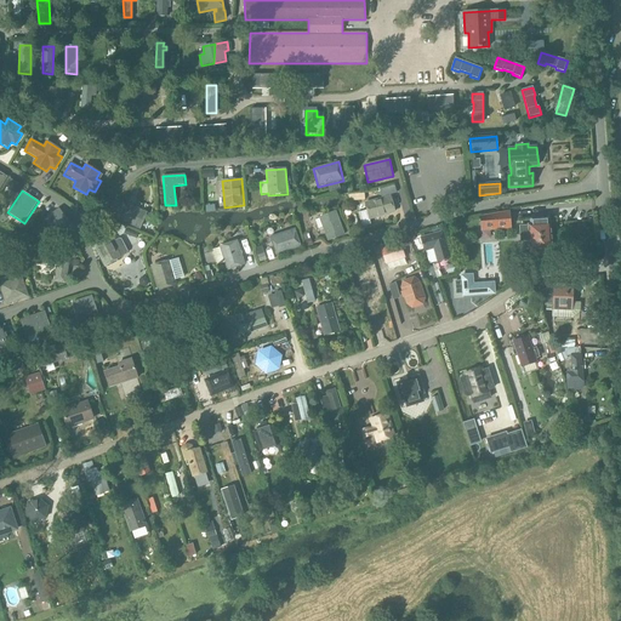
[(392,195),(365,203),(370,220),(397,214),(392,195)]
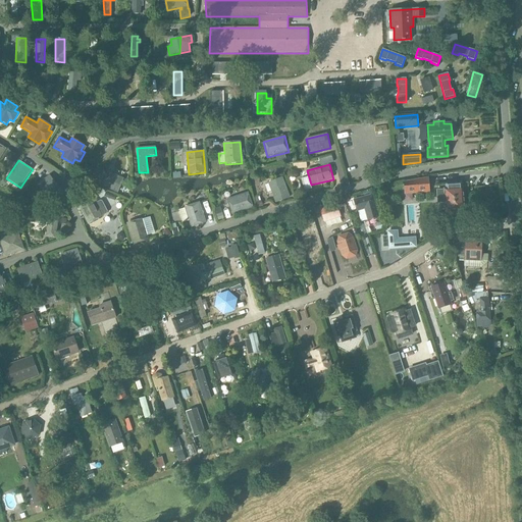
[(98,185),(118,193),(123,179),(104,170),(98,185)]
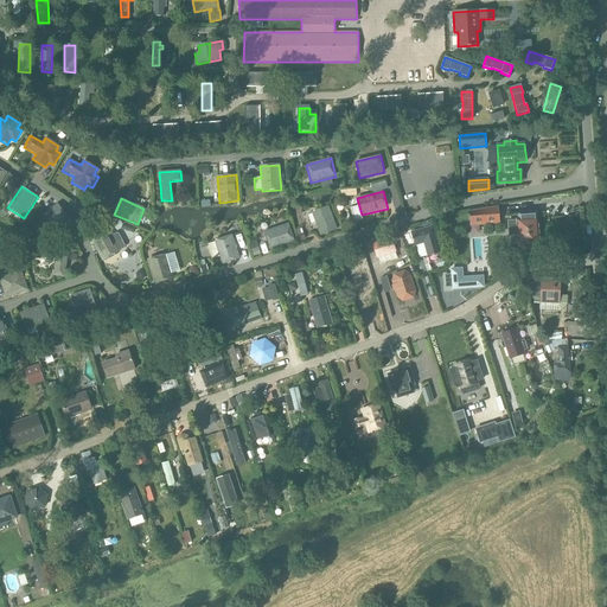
[(58,236),(74,225),(58,204),(43,215),(58,236)]
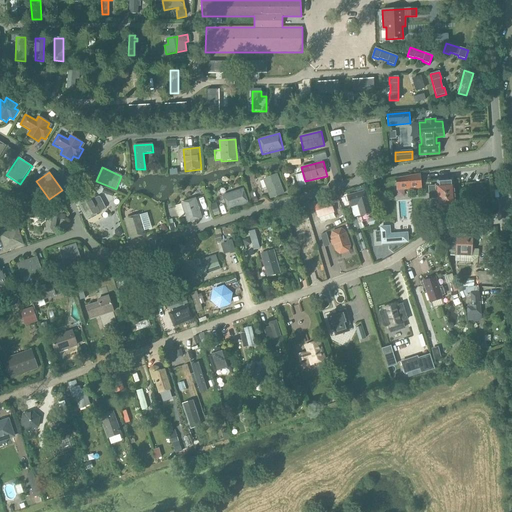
[(473,185),(472,174),(457,176),(458,186),(473,185)]
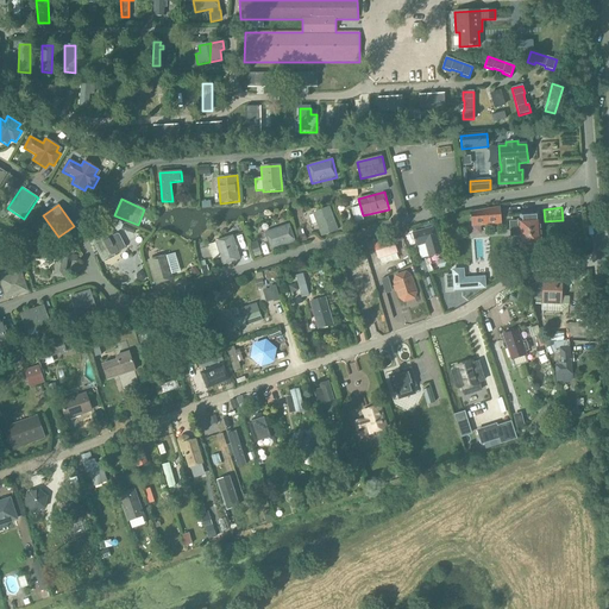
[(313,215),(322,237),(339,230),(331,208),(313,215)]
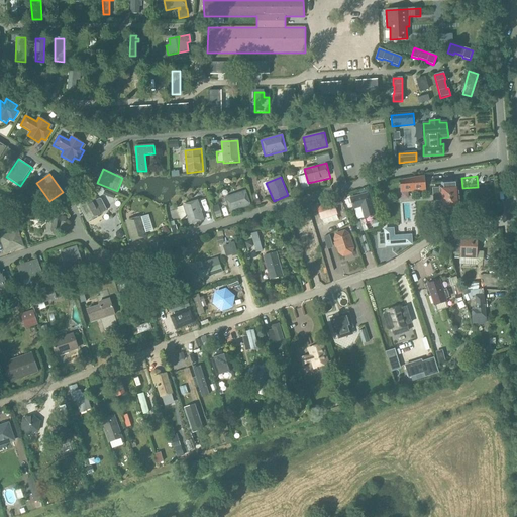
[(424,177),(400,181),(401,190),(411,189),(411,191),(422,190),(422,186),(424,185),(424,177)]
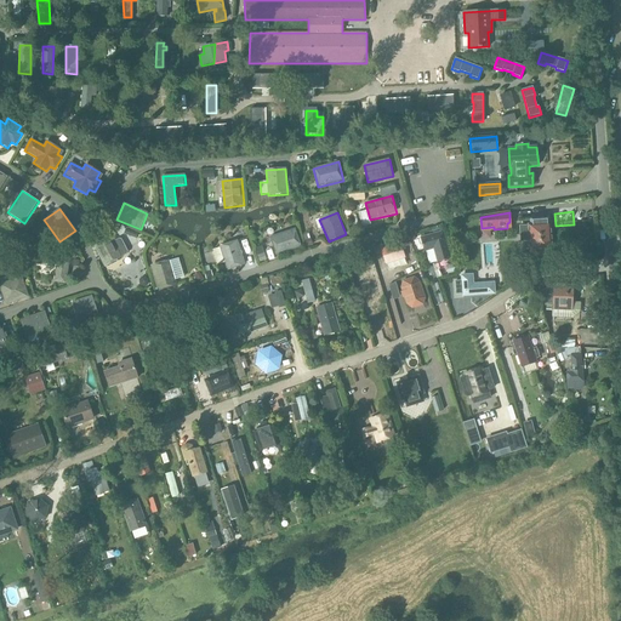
[(531,224),(529,226),(530,252),(533,252),(534,255),(539,255),(540,252),(552,251),(550,223),(550,217),(530,218),(531,224)]
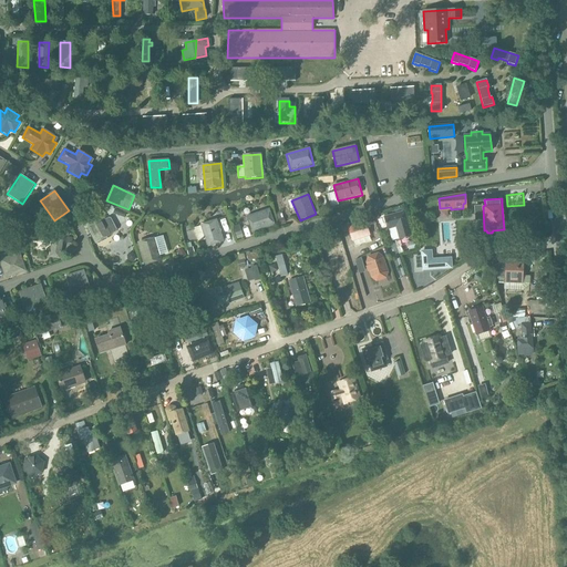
[(412,236),(405,207),(394,209),(395,214),(384,217),(388,230),(397,228),(399,239),(412,236)]
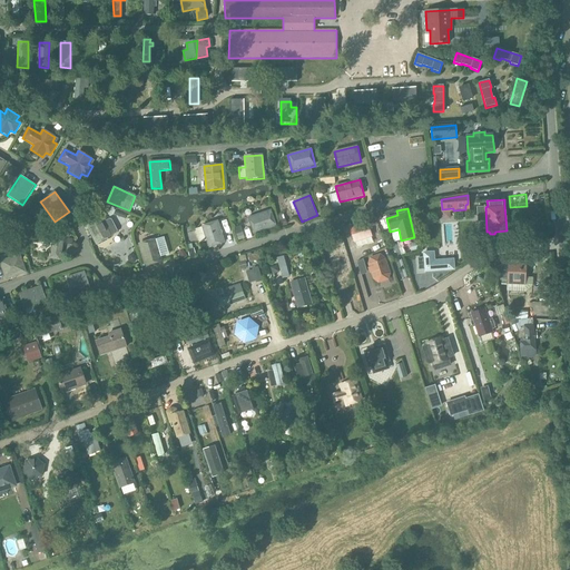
[(271,210),(248,218),(254,235),(276,227),(271,210)]
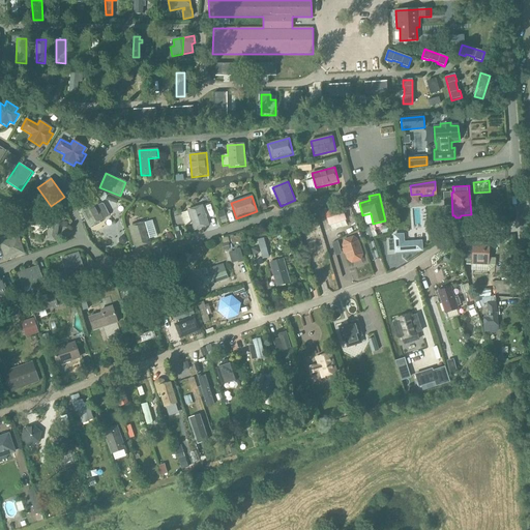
[(410,198),(411,205),(437,204),(437,197),(410,198)]
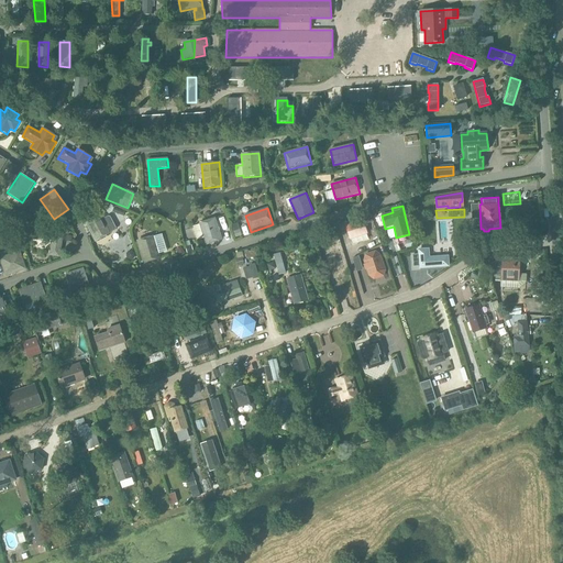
[(100,214),(85,222),(96,243),(111,235),(111,234),(117,231),(112,223),(107,227),(100,214)]
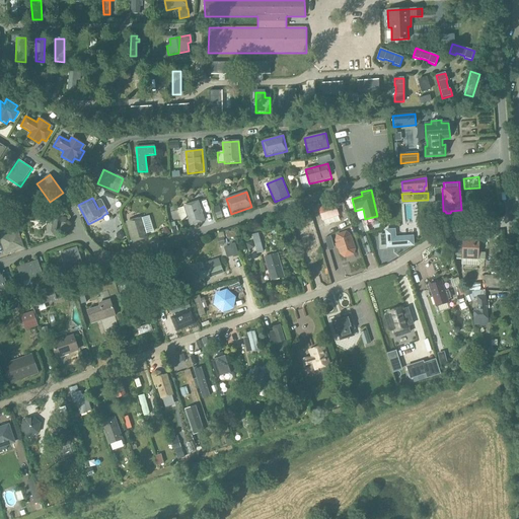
[(205,222),(199,202),(183,207),(184,208),(178,210),(182,222),(188,220),(191,227),(205,222)]
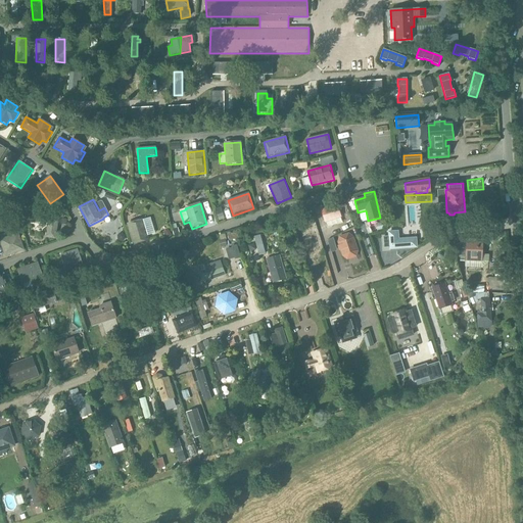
[(337,204),(320,209),(324,222),(341,217),(337,204)]
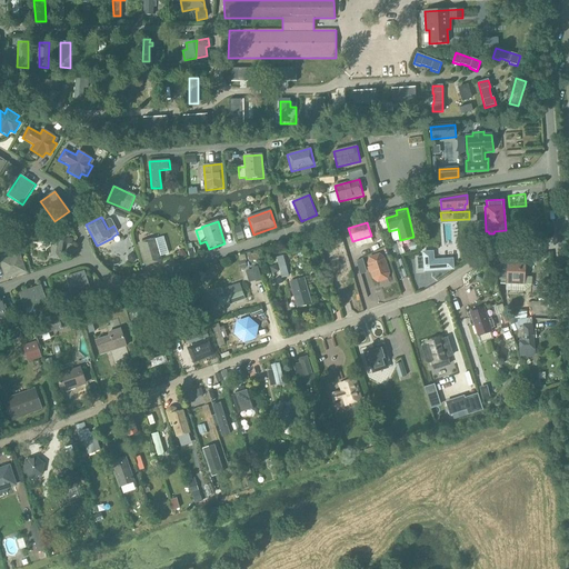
[(35,243),(51,246),(49,259),(60,261),(65,237),(37,232),(35,243)]
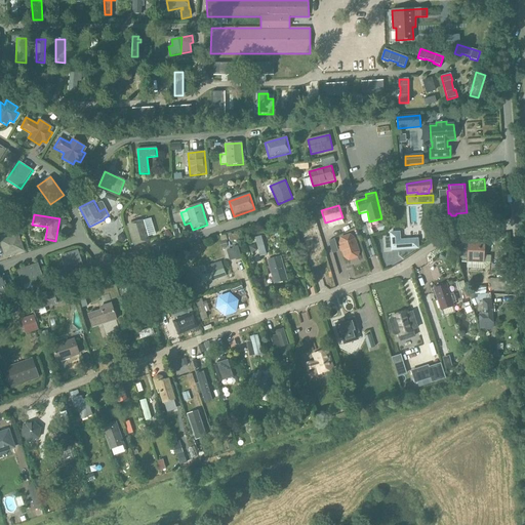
[(143,220),(127,225),(133,246),(150,242),(143,220)]
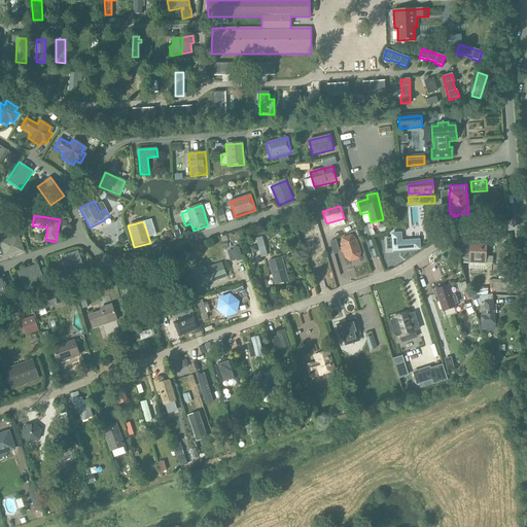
[(391,239),(386,239),(387,250),(392,249),(392,252),(420,250),(420,240),(401,241),(401,233),(391,234),(391,239)]
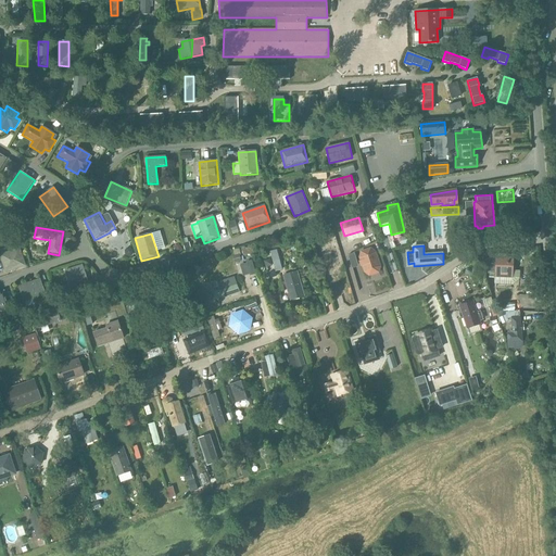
[(0,255),(0,256),(7,274),(26,266),(20,248),(0,255)]
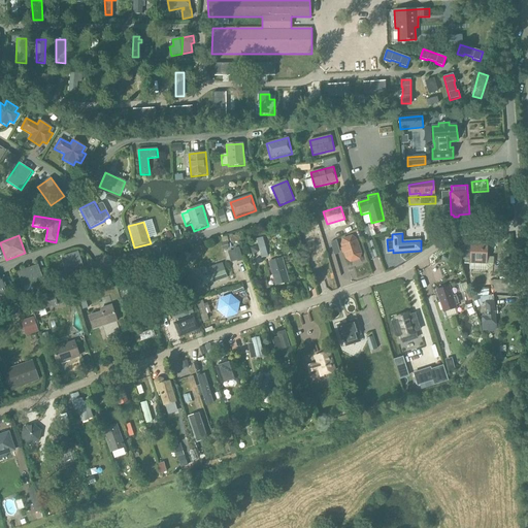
[(352,237),(343,239),(342,244),(347,257),(351,260),(359,258),(360,253),(356,240),(352,237)]
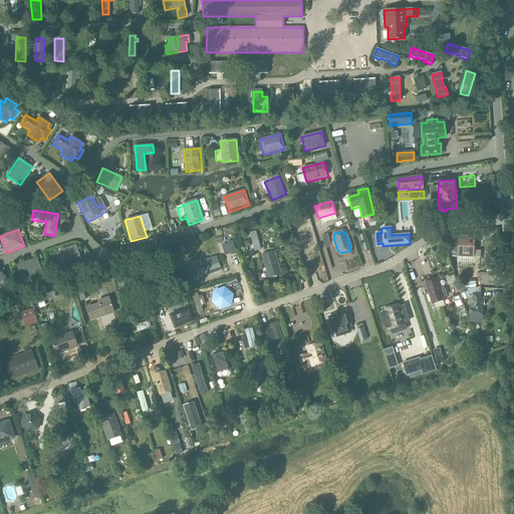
[(474,236),(459,235),(458,236),(452,236),(451,251),(458,252),(458,256),(474,257),(474,236)]
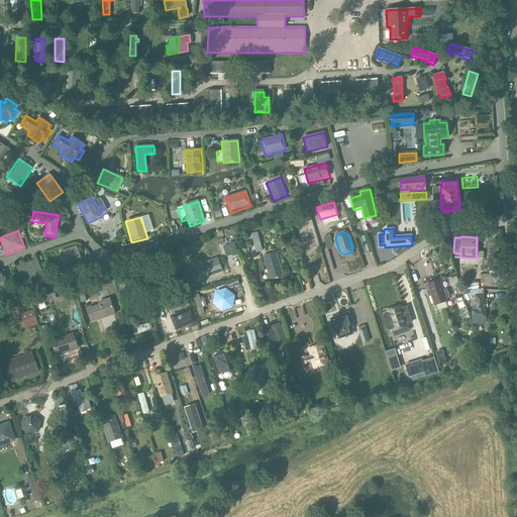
[(61,251),(65,266),(81,261),(77,246),(61,251)]
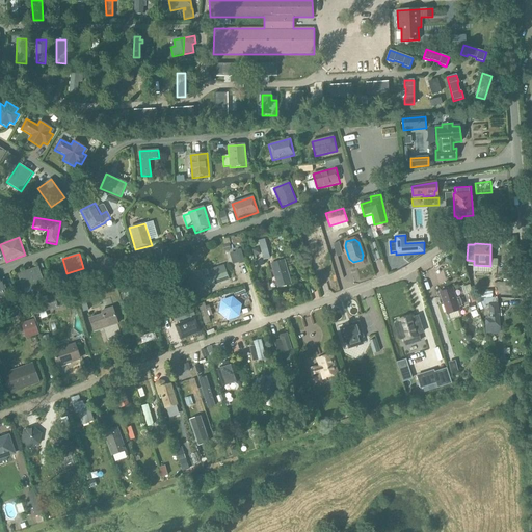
[(277,288),(292,284),(285,260),(270,263),(277,288)]
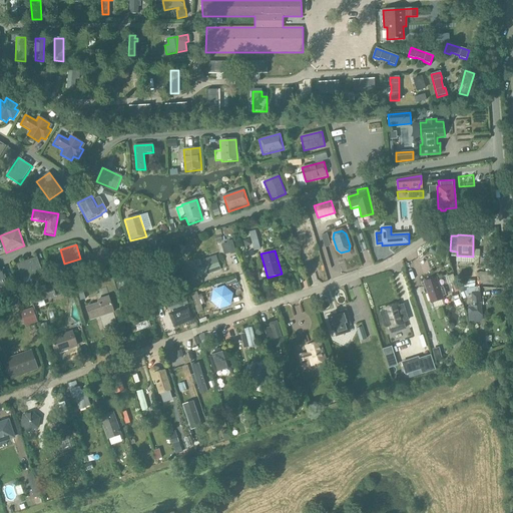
[(215,255),(200,262),(202,268),(195,270),(198,277),(204,275),(205,276),(221,271),(215,255)]
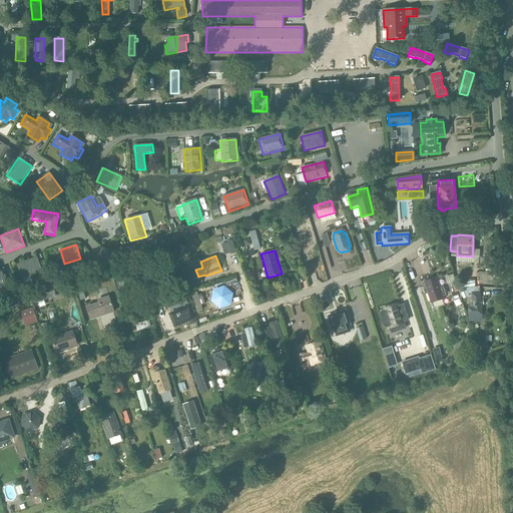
[(22,279),(42,272),(37,258),(17,265),(22,279)]
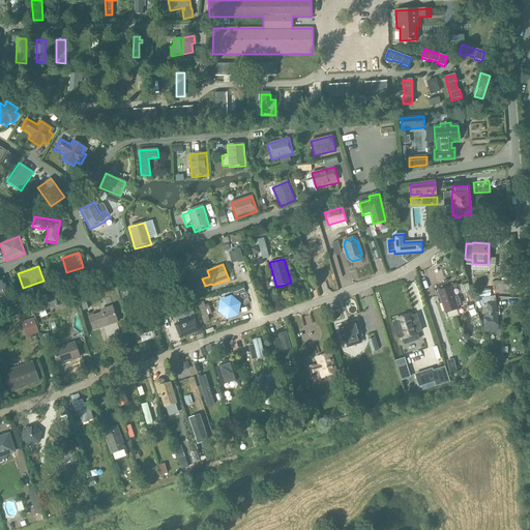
[(0,277),(0,295),(10,292),(5,276),(0,277)]
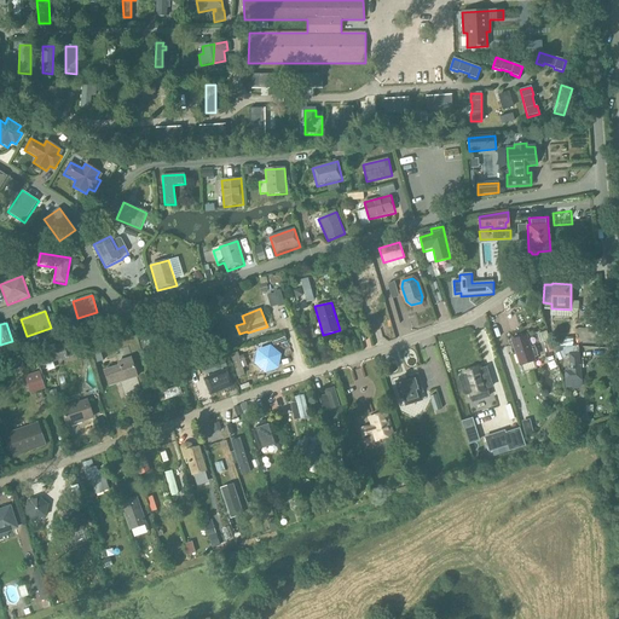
[(578,325),(578,336),(589,335),(589,325),(578,325)]
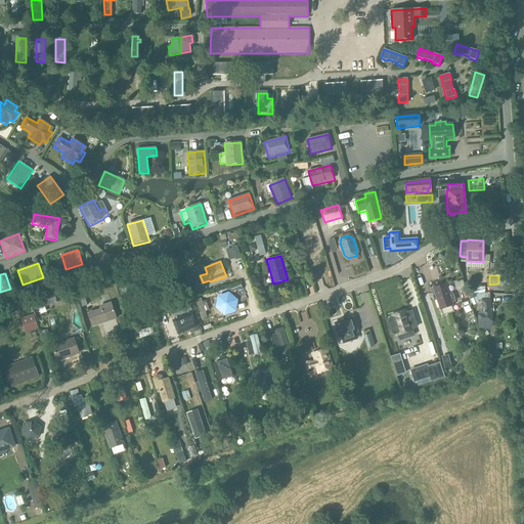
[(82,292),(89,290),(87,282),(80,286),(82,292)]
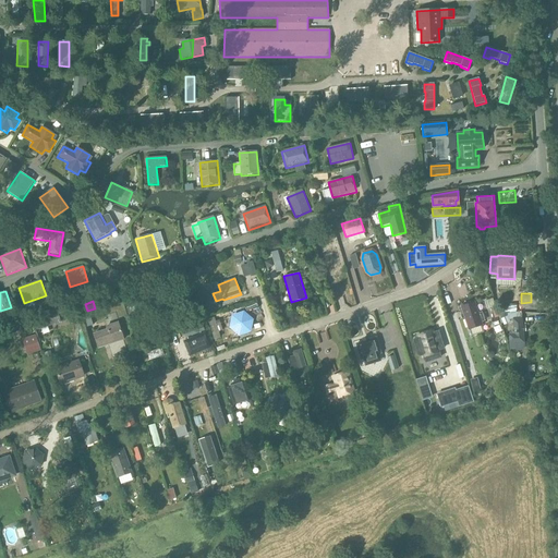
[(133,305),(133,302),(128,304),(132,317),(142,314),(138,303),(133,305)]
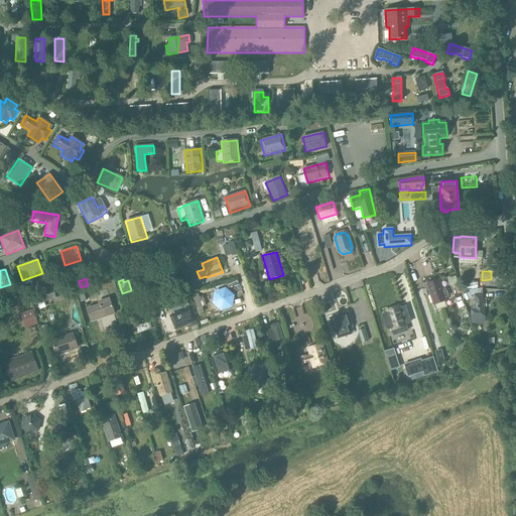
[(439,279),(426,283),(433,305),(446,301),(439,279)]
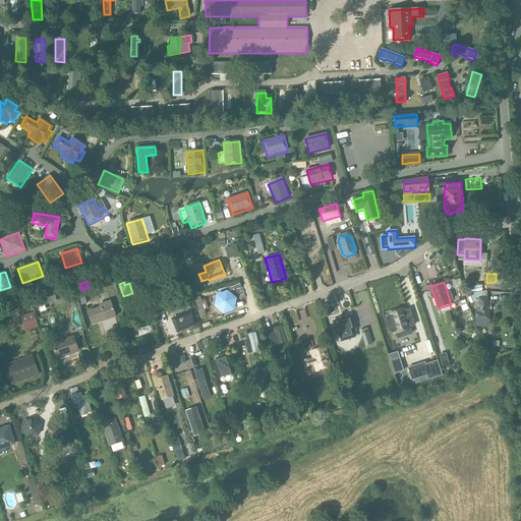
[(53,289),(32,297),(36,308),(51,303),(51,304),(57,302),(53,289)]
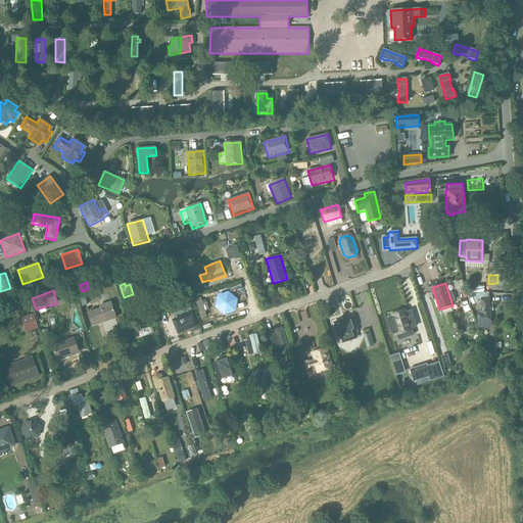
[(215,306),(225,315),(236,311),(238,298),(229,290),(217,294),(217,295),(215,306)]
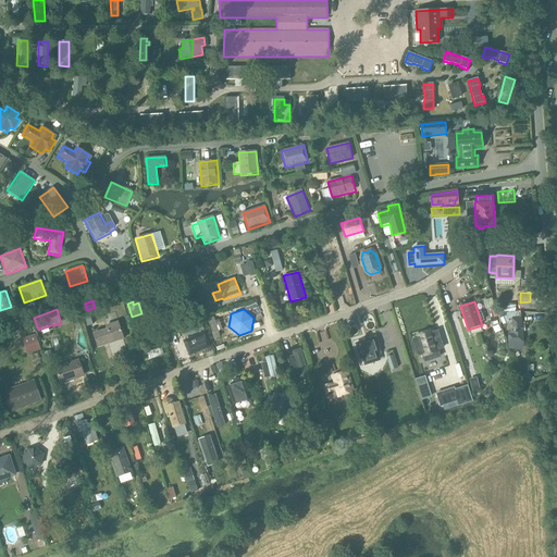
[(169,320),(171,326),(190,317),(187,310),(169,320)]
